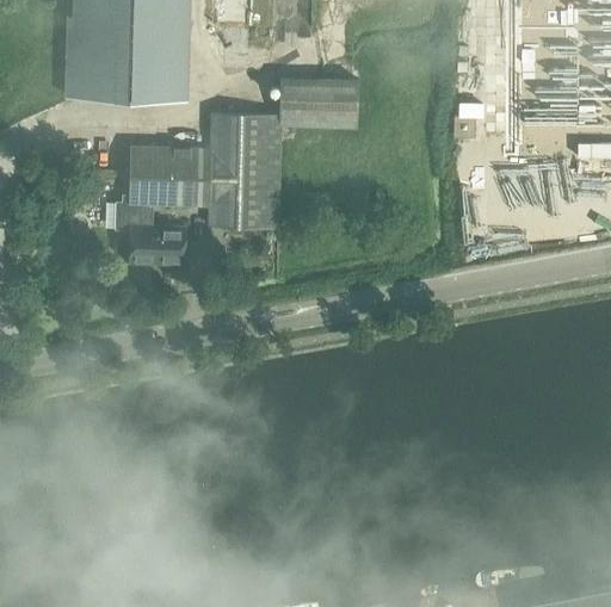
[(186,0),(78,0),(75,104),(184,107),(186,0)]
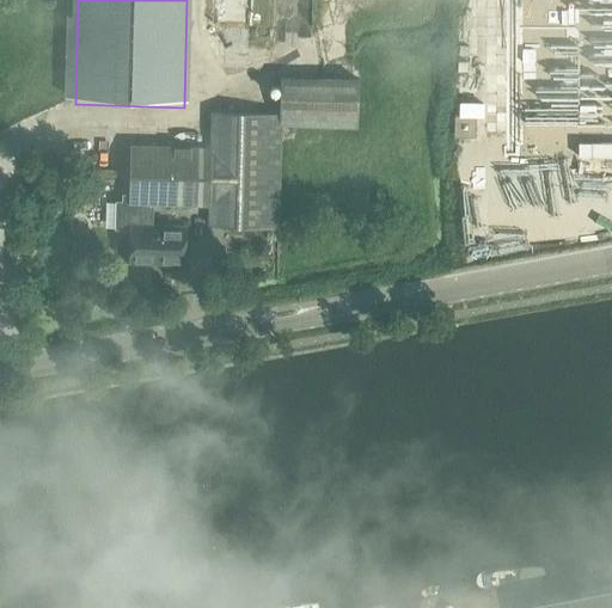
[(130,147),(129,197),(123,196),(123,203),(116,203),(116,232),(132,232),(130,265),(184,266),(185,228),(153,227),(153,206),(210,208),(209,228),(269,229),(279,229),(282,127),(359,129),(359,81),(281,79),(280,115),(213,114),(212,149),(130,147)]
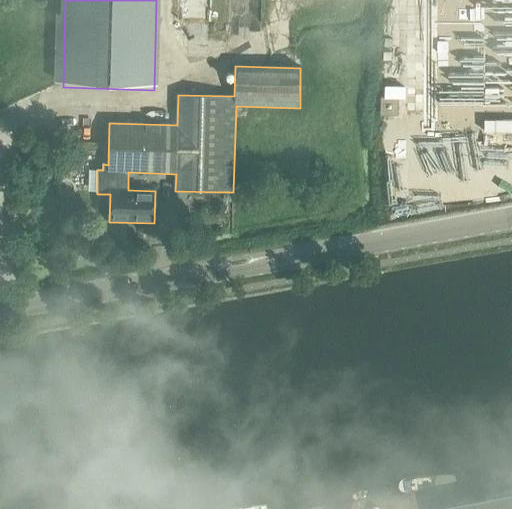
[(385,89),(384,98),(404,99),(405,89),(385,89)]
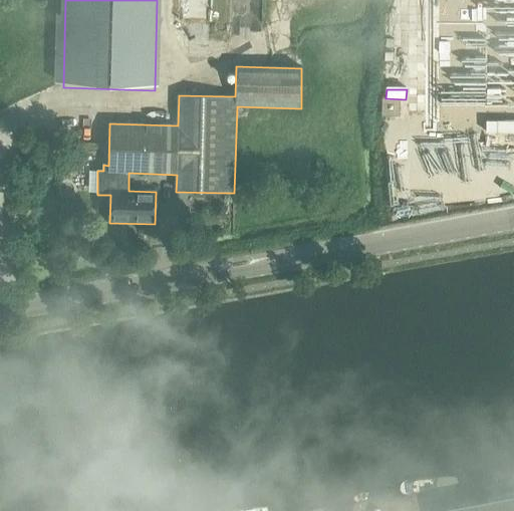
[(381,99),(381,116),(399,117),(400,99),(381,99)]
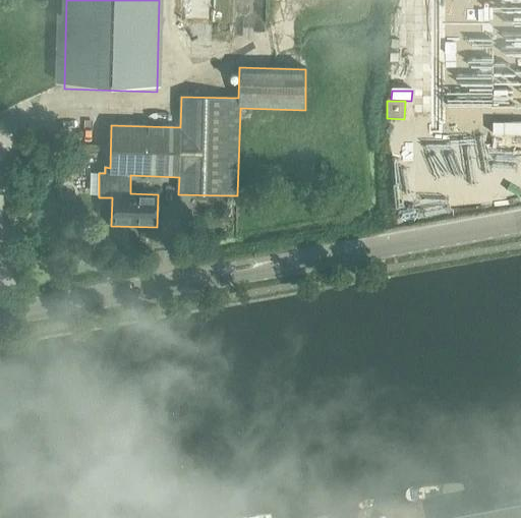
[(520,517),(520,501),(453,515),(453,517),(520,517)]
